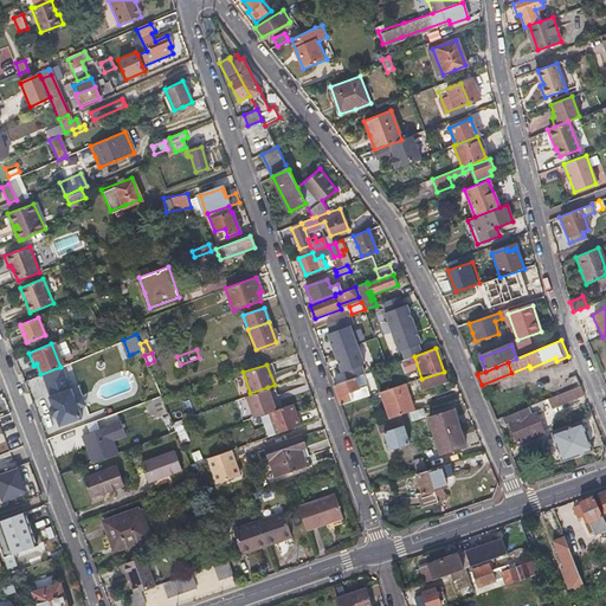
[(52,417),(53,418),(55,418),(58,426),(82,417),(78,407),(75,398),(63,366),(60,367),(40,374),(40,375),(49,397),(47,397),(50,405),(49,408),(52,417)]
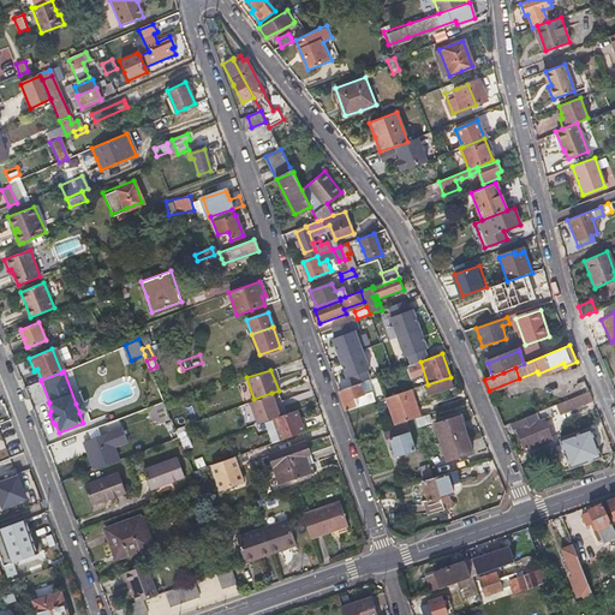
[(453,387),(451,377),(428,384),(427,384),(430,394),(453,387)]
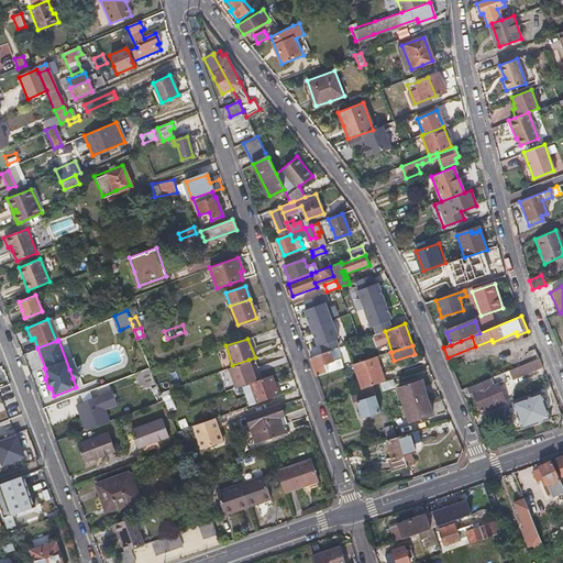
[(318,375),(331,371),(345,366),(342,357),(335,360),(331,350),(311,357),(318,375)]
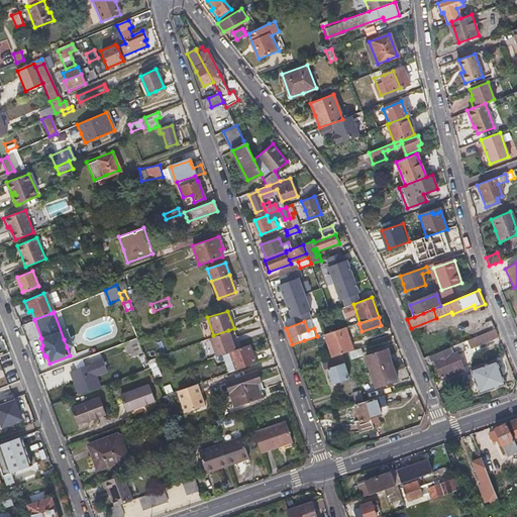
[(342,354),(343,353),(353,350),(346,327),(324,334),(332,357),(342,354)]
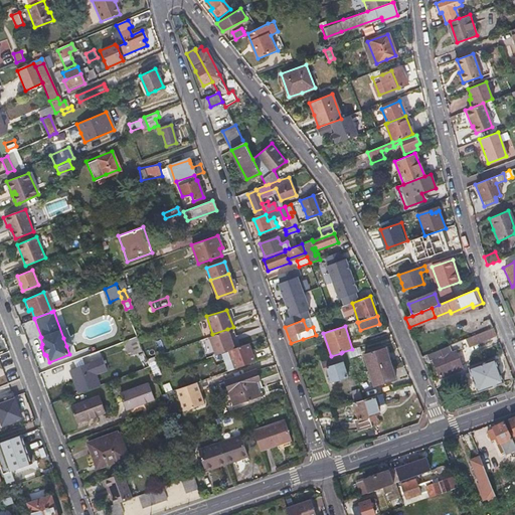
[(492,327),(478,333),(464,339),(468,348),(496,336),(492,327)]
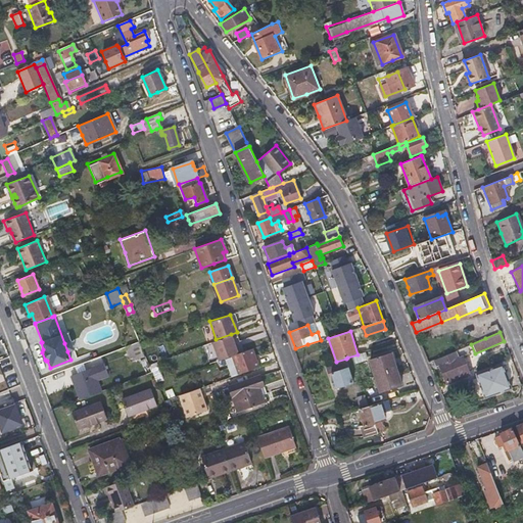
[(229,357),(238,353),(231,334),(216,339),(211,341),(219,361),(229,357)]
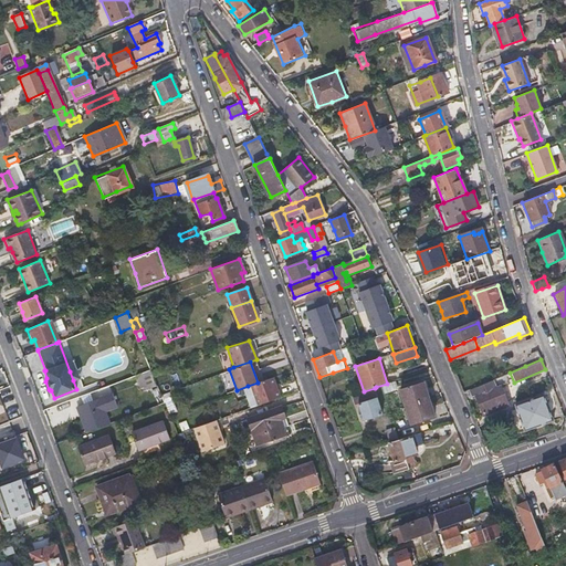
[(149,368),(142,371),(134,374),(140,390),(155,384),(149,368)]
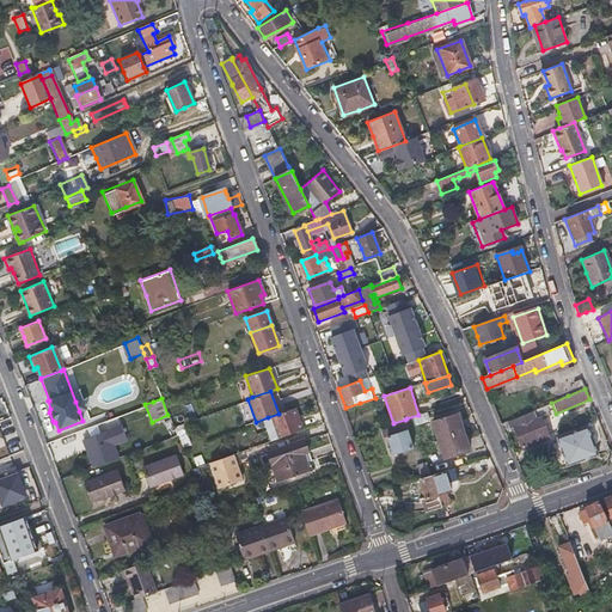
[(83,399),(75,402),(79,411),(86,408),(83,399)]
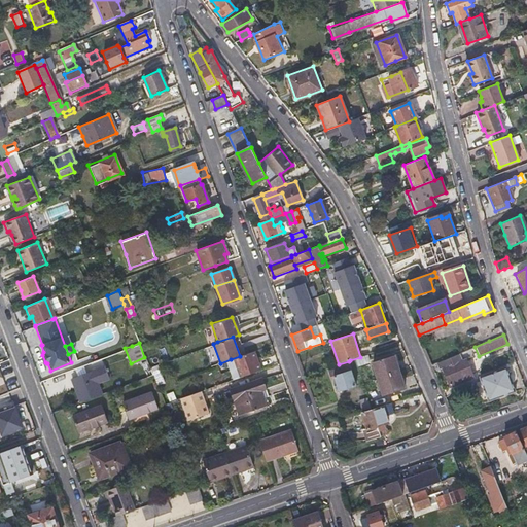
[(240,356),(231,359),(238,379),(261,371),(254,352),(240,356)]
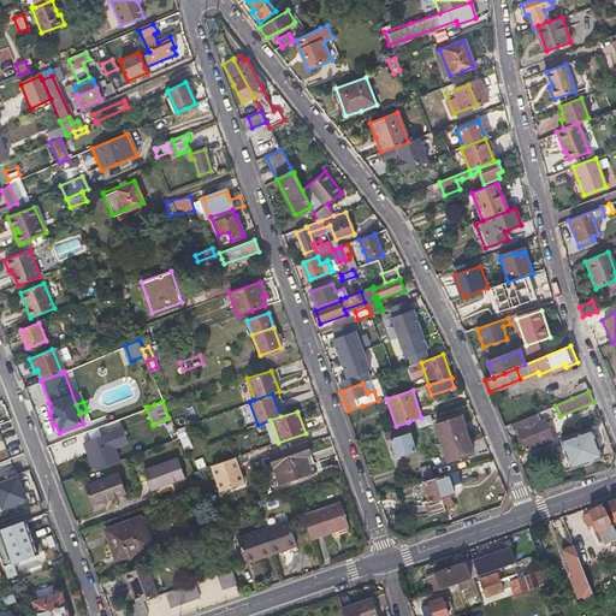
[(450,463),(463,458),(475,455),(462,418),(437,425),(450,463)]
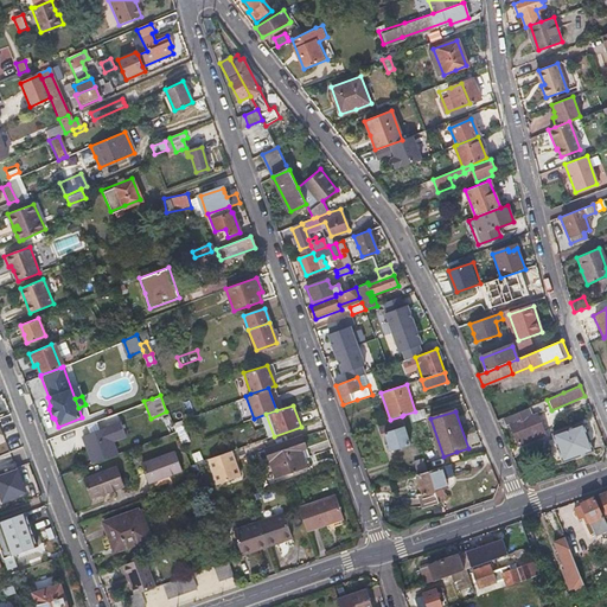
[(534,417),(531,414),(530,411),(522,414),(524,421),(511,427),(517,443),(543,432),(537,416),(534,417)]
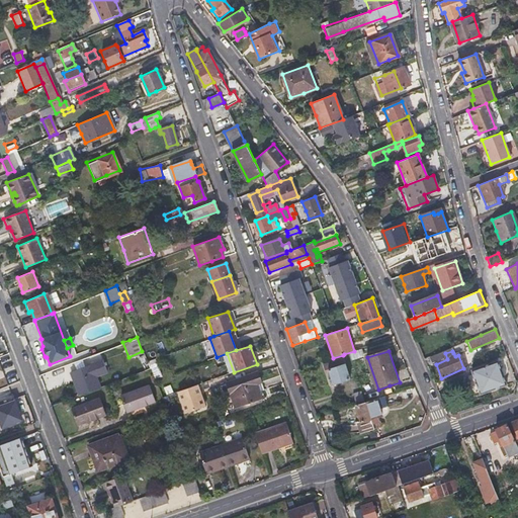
[(347,364),(343,355),(333,358),(324,361),(325,366),(328,371),(330,370),(347,364)]
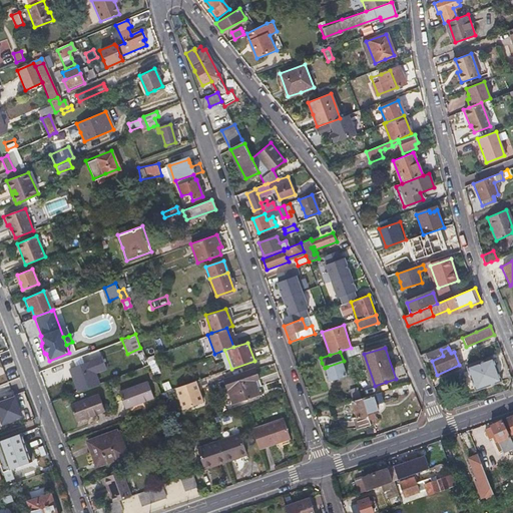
[(78,392),(98,384),(93,372),(104,368),(100,356),(69,369),(78,392)]
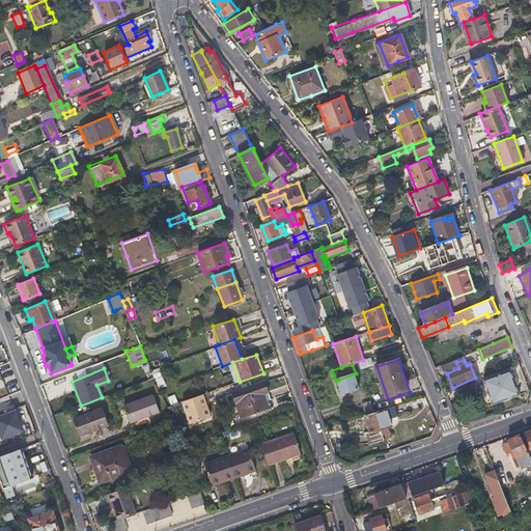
[(520,396),(510,371),(483,382),(493,406),(520,396)]
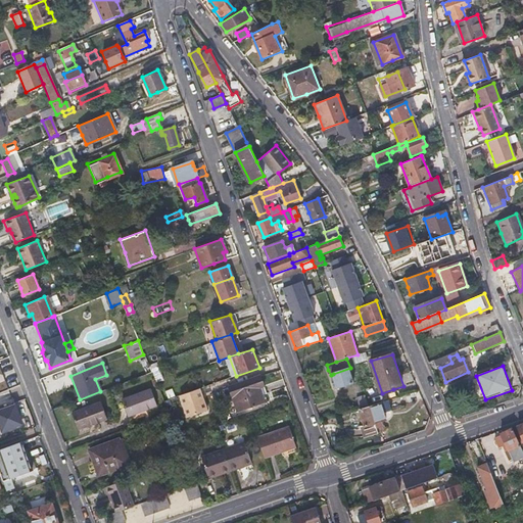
[(333,374),(335,381),(338,388),(355,382),(350,368),(333,374)]
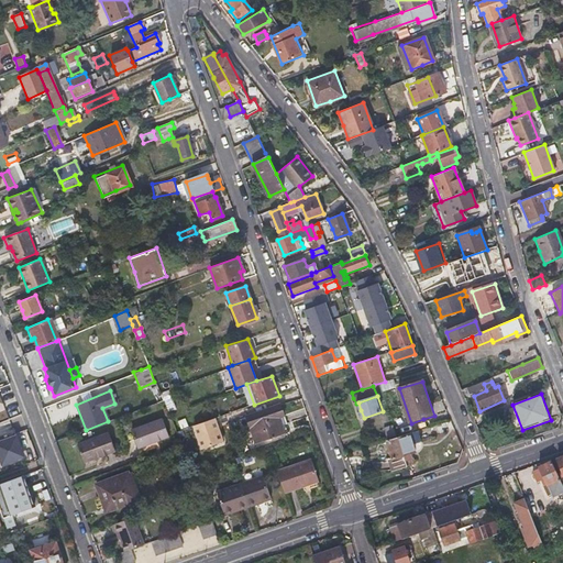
[(245,415),(249,426),(278,416),(283,415),(278,404),(245,415)]
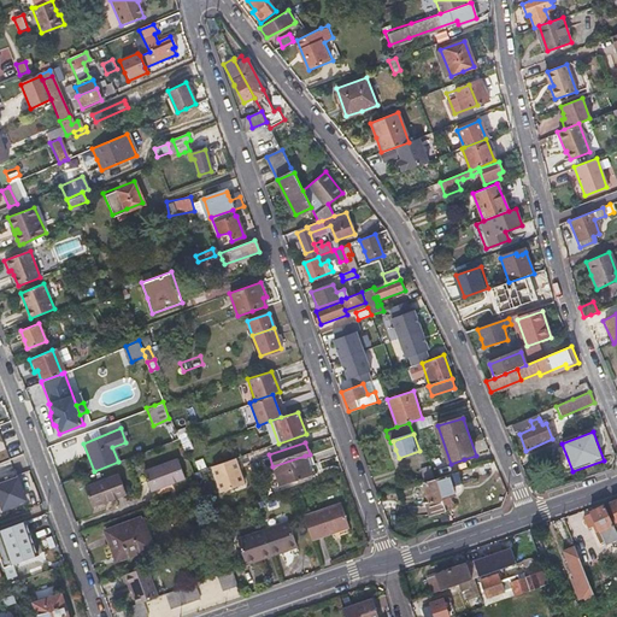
[(305,456),(272,466),(280,486),(311,475),(305,456)]
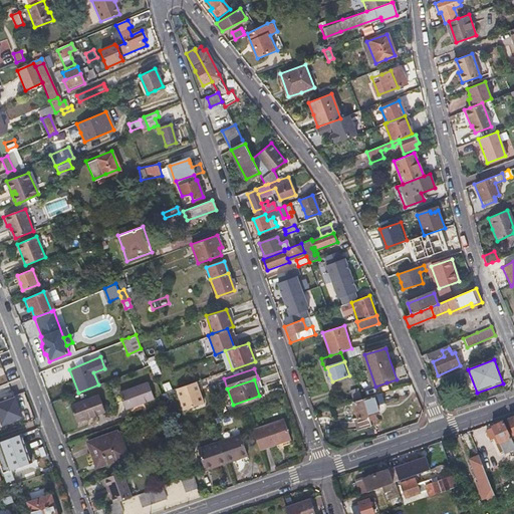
[(196,380),(175,388),(182,410),(203,403),(196,380)]
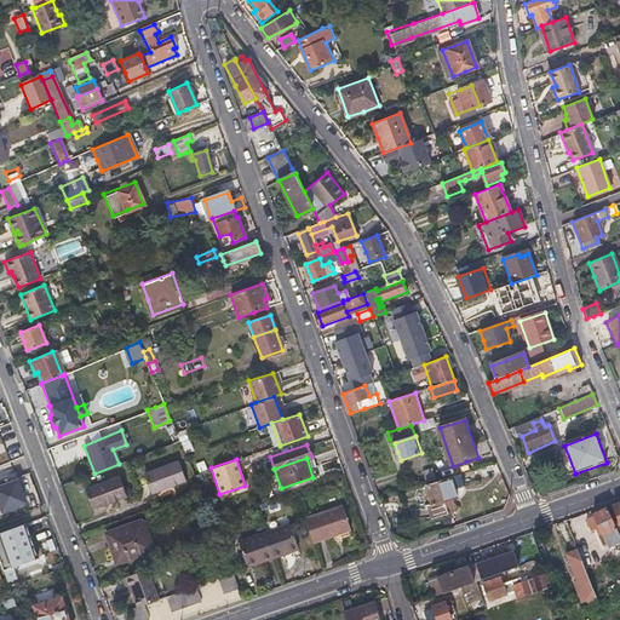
[(150,493),(184,480),(176,461),(142,474),(150,493)]
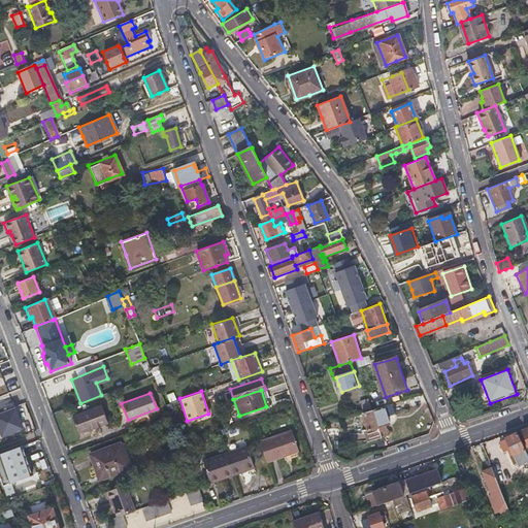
[(383,437),(384,437),(390,435),(387,426),(391,425),(389,418),(396,416),(393,404),(374,410),(383,437)]
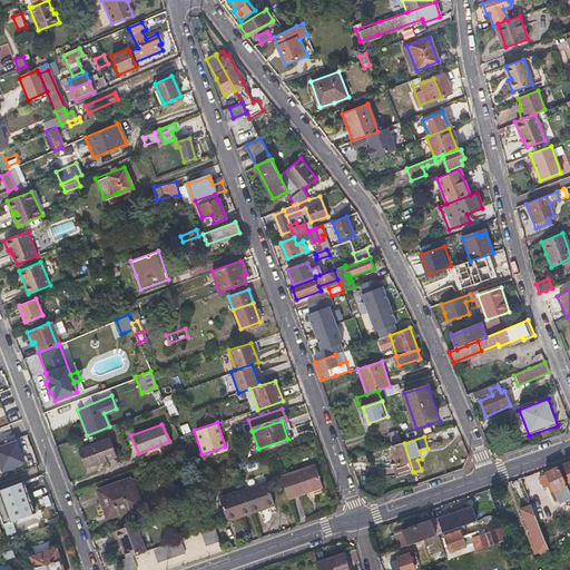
[(20,438),(0,445),(0,460),(3,470),(29,461),(20,438)]
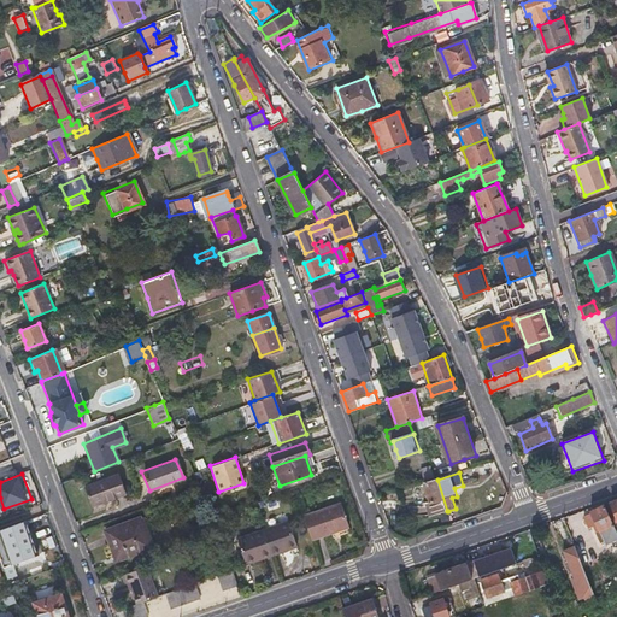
[(92,506),(125,494),(117,474),(83,487),(92,506)]
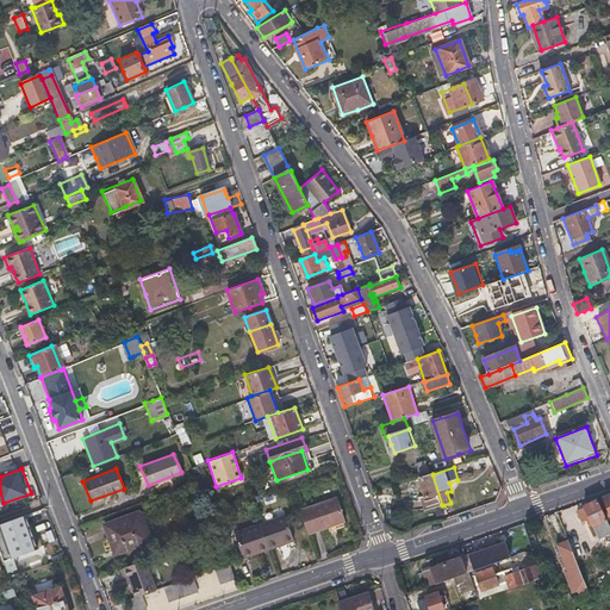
[(425,511),(442,505),(433,474),(421,478),(427,497),(422,498),(425,511)]
